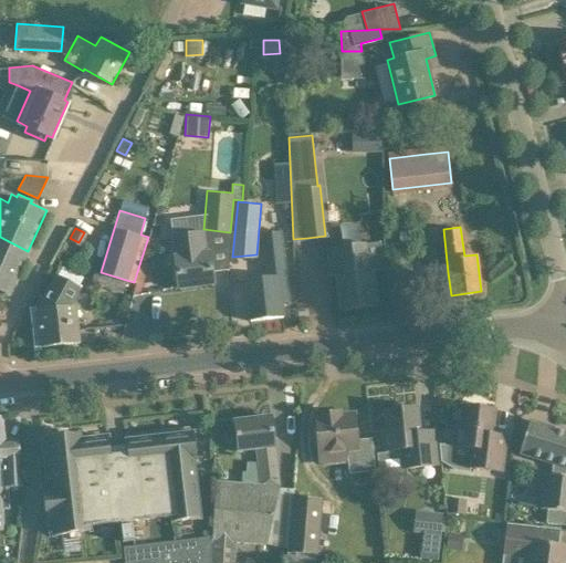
[(245,278),(248,298),(250,320),(283,315),(281,299),(286,298),(284,275),(280,229),(263,231),(268,275),(245,278)]
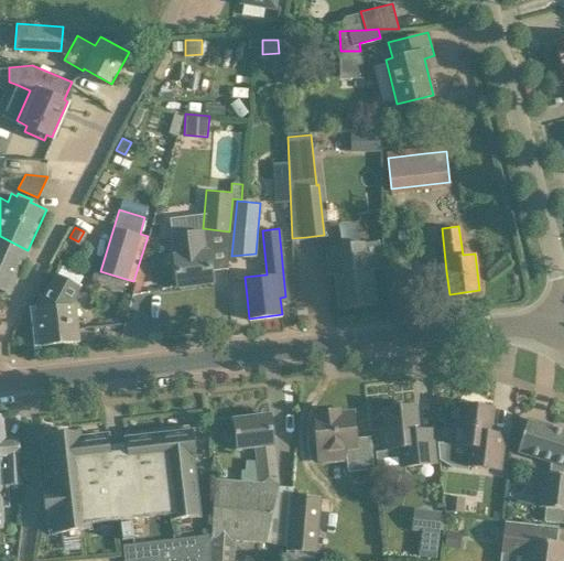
[(171,235),(173,255),(177,286),(213,281),(208,250),(203,250),(201,232),(171,235)]
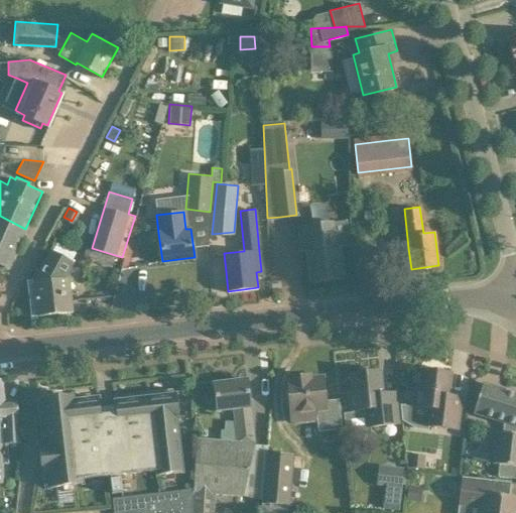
[(0,263),(4,266),(9,264),(25,229),(0,216),(0,263)]
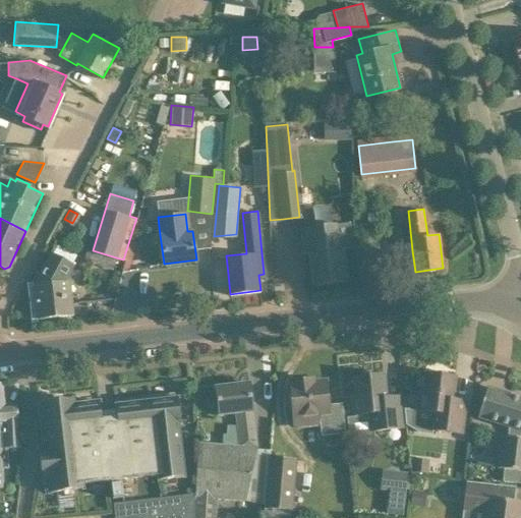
[(336,223),(302,227),(305,252),(309,252),(313,284),(346,280),(342,247),(351,246),(350,221),(336,223)]
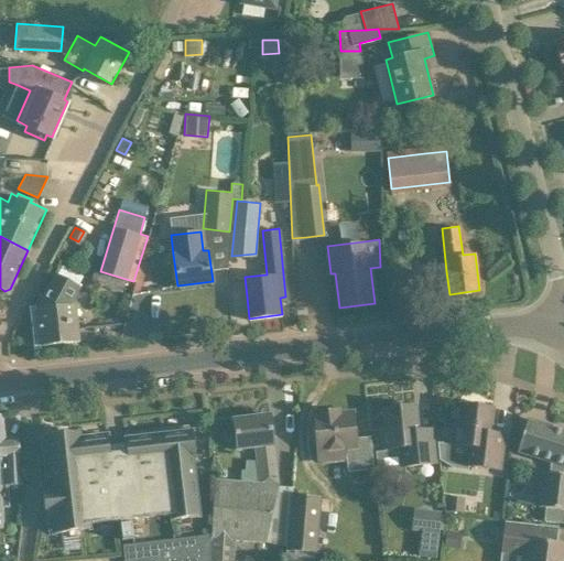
[(78,286),(56,272),(38,306),(36,308),(41,344),(79,340),(77,317),(75,303),(68,303),(78,286)]
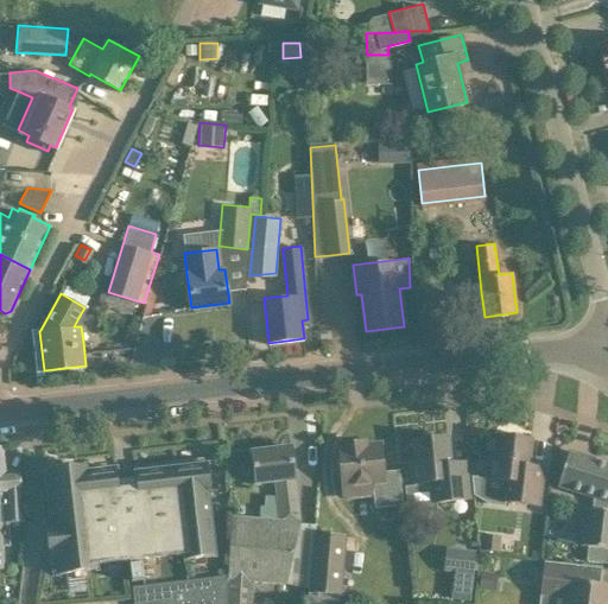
[(491,455),(488,477),(505,479),(502,500),(538,503),(540,490),(543,466),(527,464),(531,437),(524,437),(520,432),(511,431),(506,434),(498,433),(495,456),(491,455)]
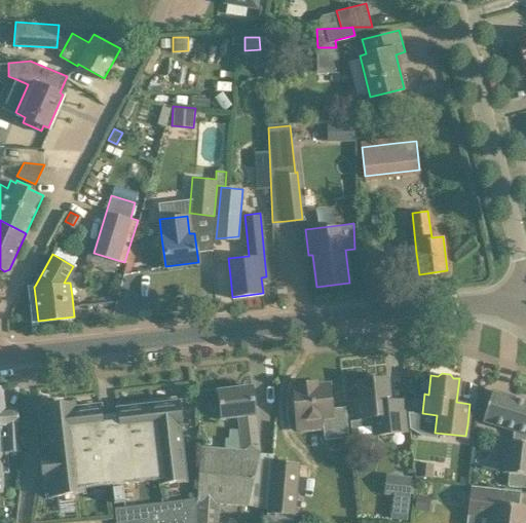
[(357,399),(358,417),(361,417),(361,420),(352,421),(353,440),(358,439),(361,440),(371,439),(373,438),(376,437),(375,434),(406,431),(403,398),(389,400),(387,376),(380,377),(377,374),(368,375),(365,378),(359,379),(361,398),(357,399)]
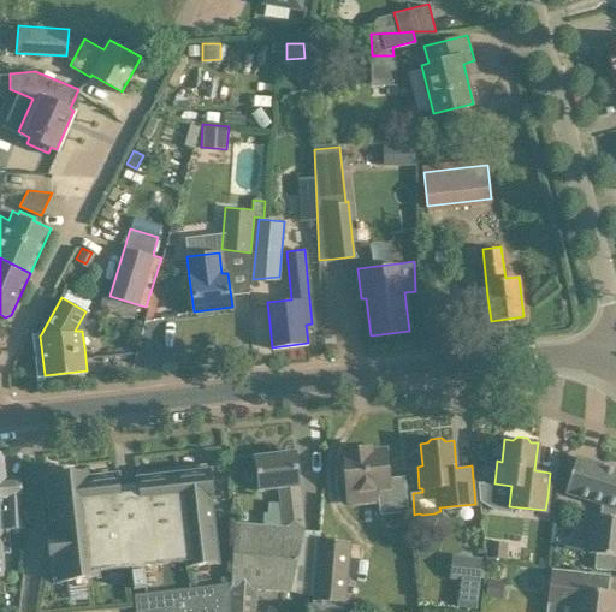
[(343,452),(343,456),(344,464),(341,464),(341,469),(341,473),(341,476),(343,481),(345,480),(347,492),(379,488),(379,494),(378,494),(380,514),(408,510),(404,475),(389,476),(385,447),(378,449),(369,450),(369,446),(347,449),(347,451),(343,452)]
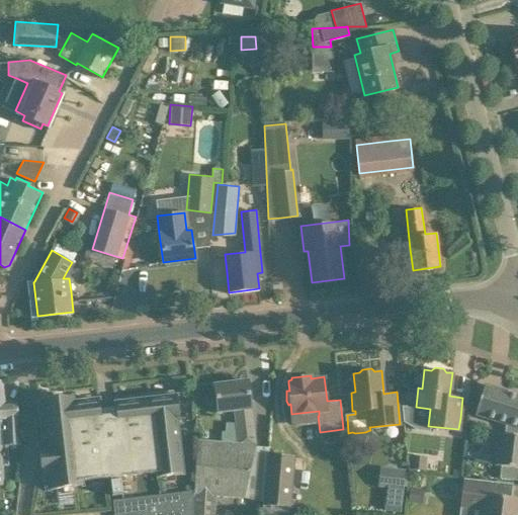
[(2,378),(0,378),(0,418),(1,418),(1,423),(0,422),(0,443),(7,444),(19,443),(18,406),(17,399),(5,401),(5,399),(2,378)]
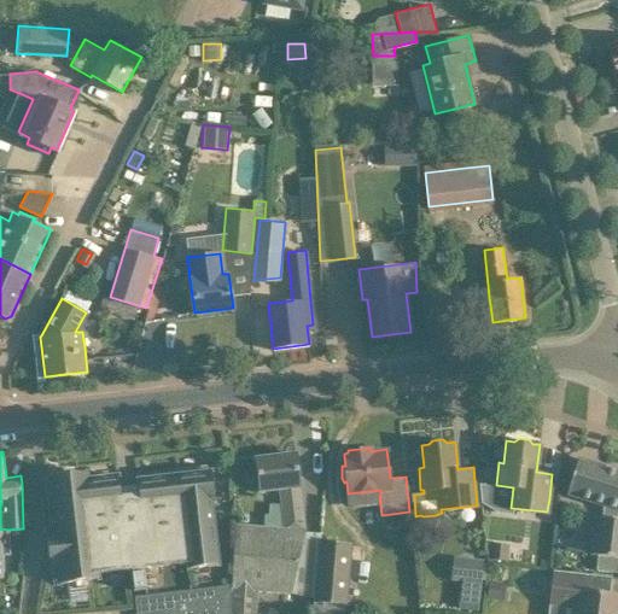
[(232,584),(229,613),(256,613),(257,590),(291,591),(315,598),(320,541),(321,531),(304,530),(305,528),(296,452),(256,457),(260,483),(261,490),(278,487),(283,526),(234,522),(234,533),(232,583),(232,584)]
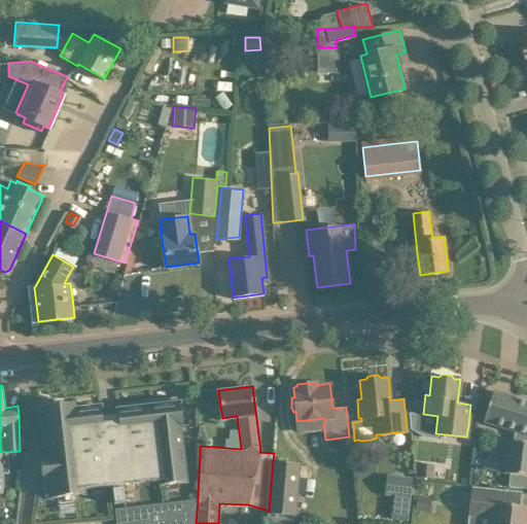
[(526,399),(494,390),(488,410),(484,420),(515,430),(514,441),(507,440),(503,472),(510,473),(508,485),(526,487),(526,399)]
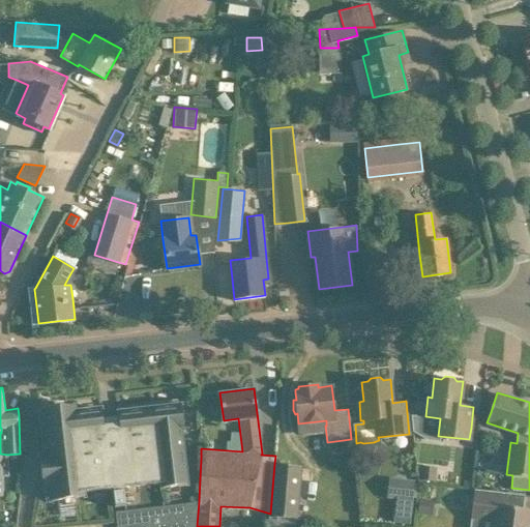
[(84,491),(109,488),(113,488),(115,505),(125,504),(123,487),(160,481),(160,488),(187,485),(180,430),(184,429),(181,404),(178,404),(177,399),(117,405),(118,416),(102,417),(100,407),(75,410),(74,405),(39,409),(45,454),(39,454),(43,489),(49,489),(50,500),(85,496),(84,491)]
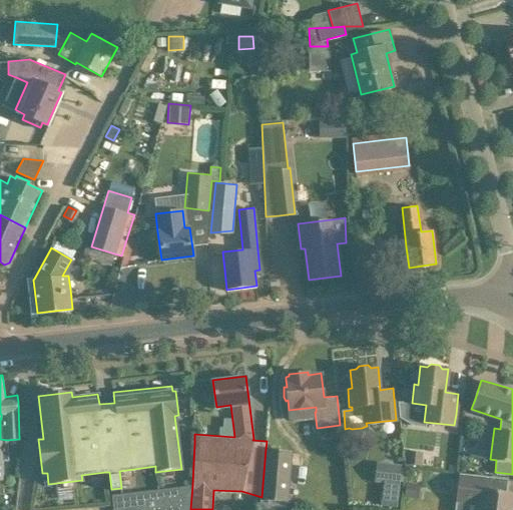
[(262,498),(287,500),(291,451),(266,449),(262,497),(262,498)]
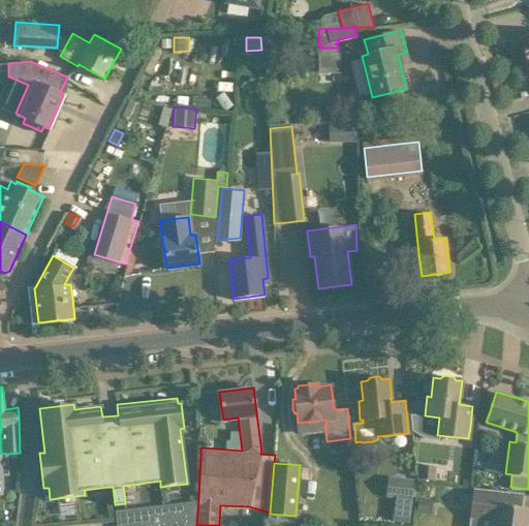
[(417,476),(434,478),(435,465),(418,463),(417,476)]
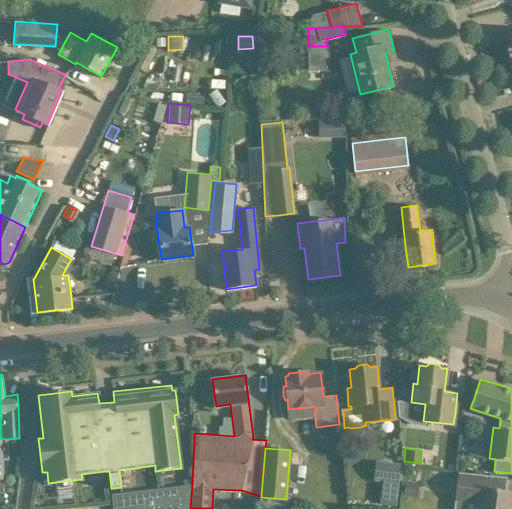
[(373,477),(384,479),(398,480),(400,465),(386,463),(376,461),(373,477)]
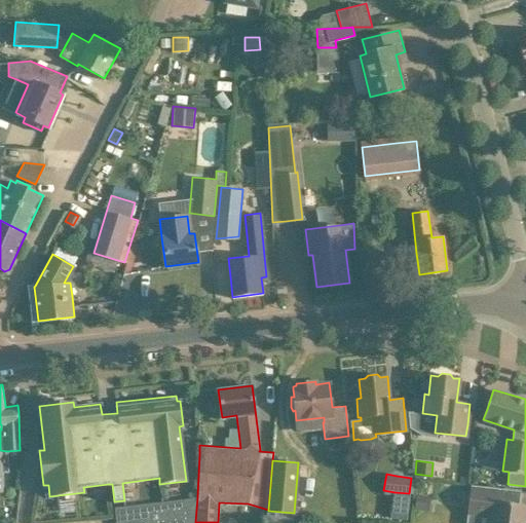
[(487,522),(525,522),(525,505),(519,505),(520,490),(471,484),(468,509),(489,511),(487,522)]
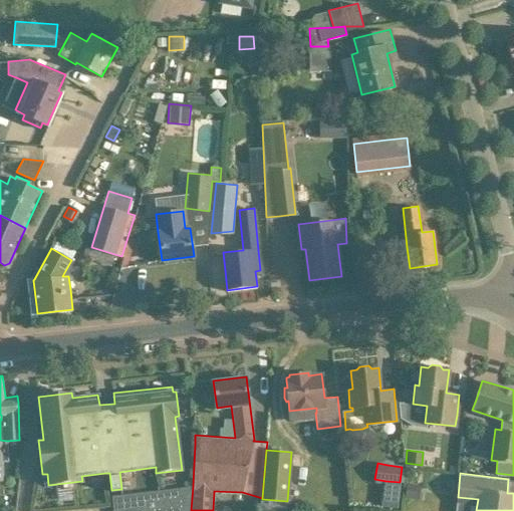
[(407,482),(405,497),(420,499),(421,484),(407,482)]
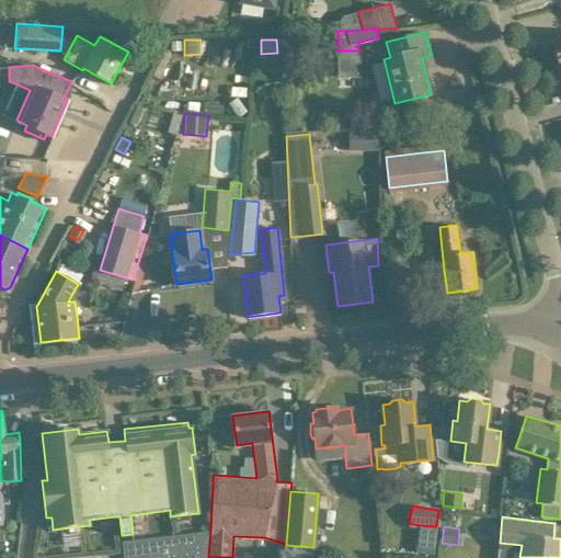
[(207,557),(209,530),(133,539),(122,541),(124,557),(207,557)]
